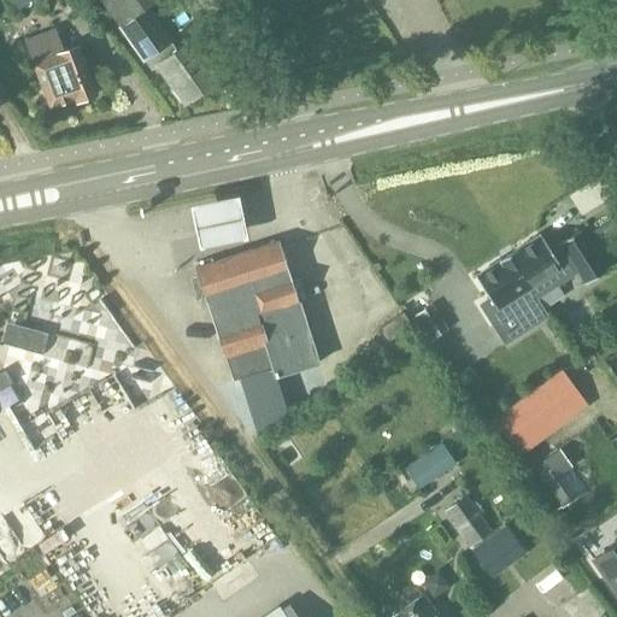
[(100,0),(119,27),(157,0),(100,0)]
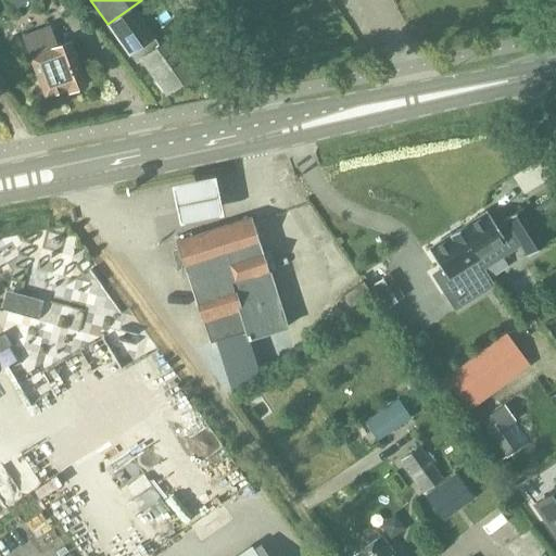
[(137,64),(142,60),(166,93),(197,72),(172,36),(159,46),(154,38),(155,37),(136,9),(109,27),(129,58),(131,55),(137,64)]
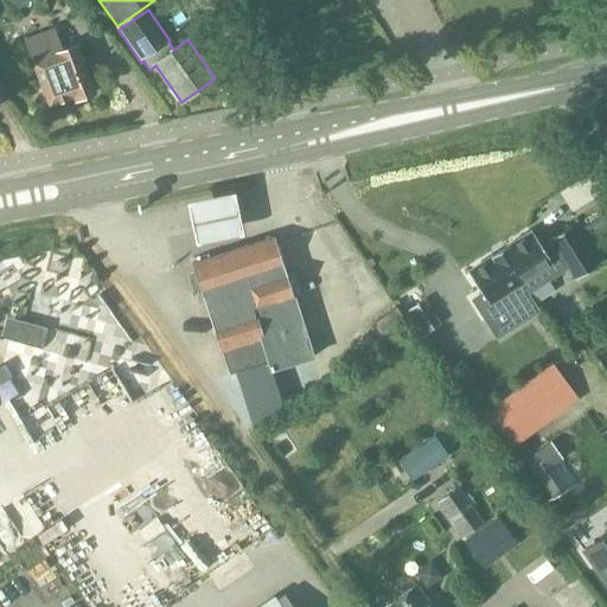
[(55,29),(24,39),(49,104),(74,95),(75,100),(95,93),(77,45),(63,50),(55,29)]
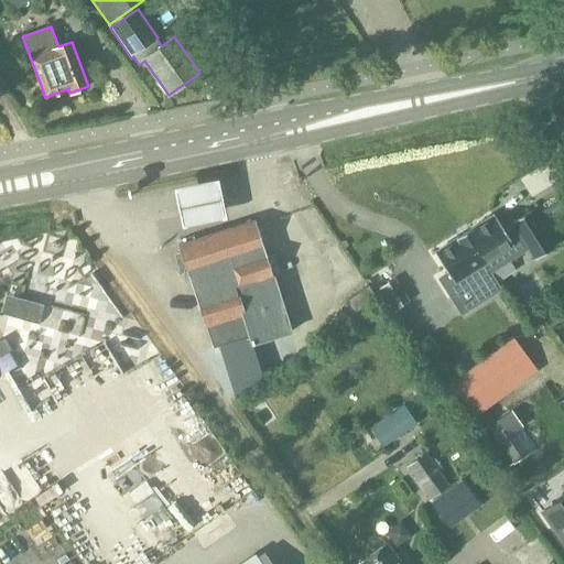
[(217,171),(173,181),(182,220),(226,210),(217,171)]
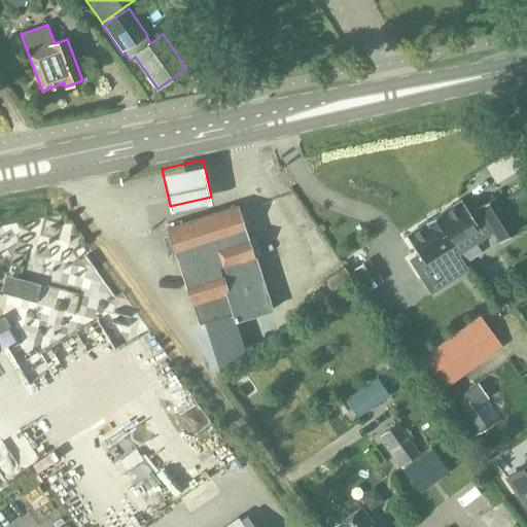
[(441,214),(433,218),(457,255),(493,232),(500,243),(518,232),(495,197),(479,208),(480,211),(471,216),(461,201),(441,214)]
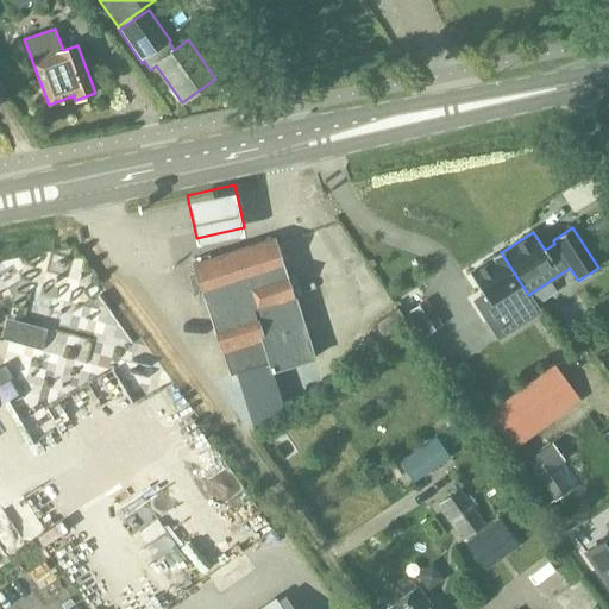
[(245,250),(194,267),(203,297),(205,297),(223,353),(231,376),(237,375),(269,364),(271,374),(314,360),(295,301),(294,301),(292,296),(302,293),(297,277),(287,281),(275,245),(274,242),(274,240),(245,250)]
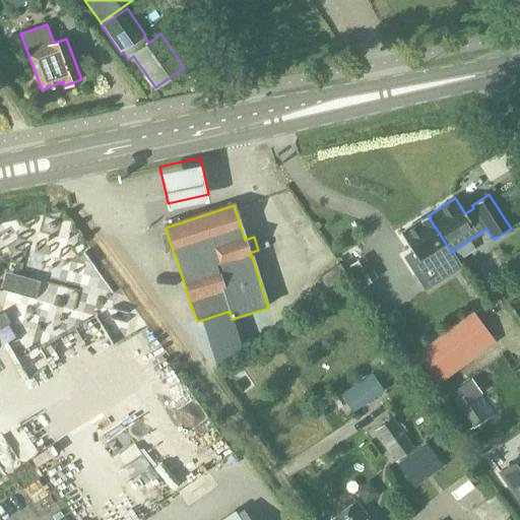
[(451,252),(428,215),(420,219),(421,220),(400,234),(412,252),(404,257),(415,274),(431,264),(443,283),(463,270),(451,252)]
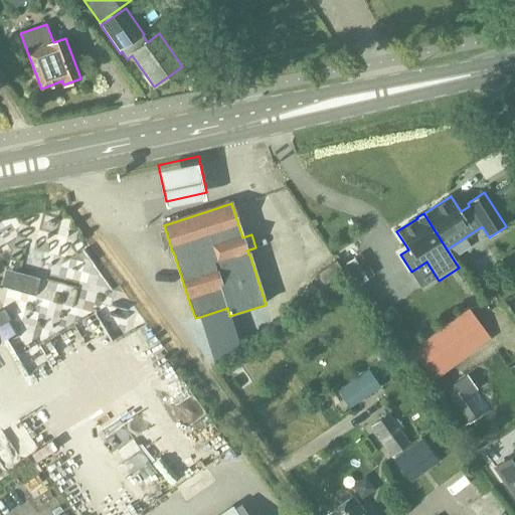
[(60,262),(70,277),(84,268),(74,252),(60,262)]
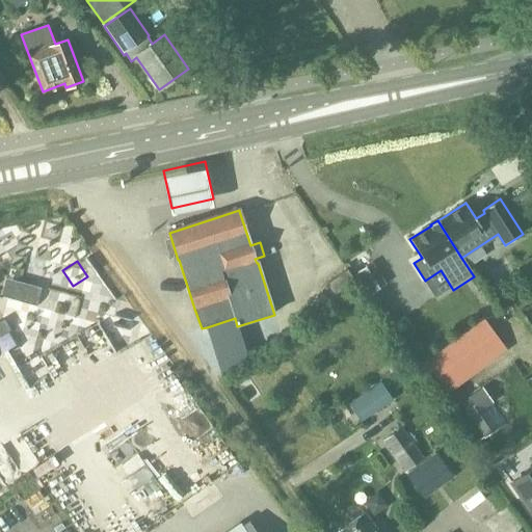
[(347,269),(326,284),(335,295),(355,281),(347,269)]
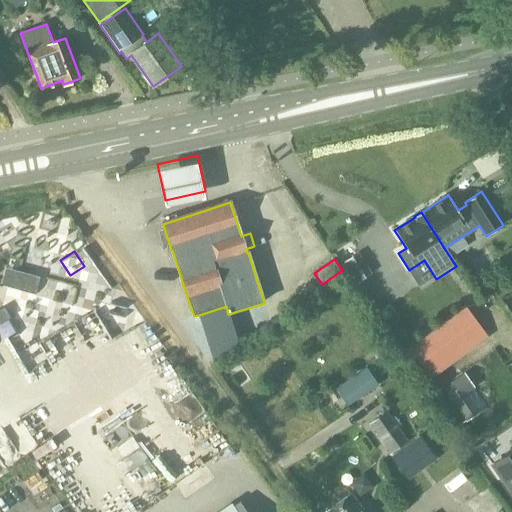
[(0,287),(35,293),(38,276),(48,277),(50,263),(36,261),(34,271),(1,266),(0,273),(0,287)]
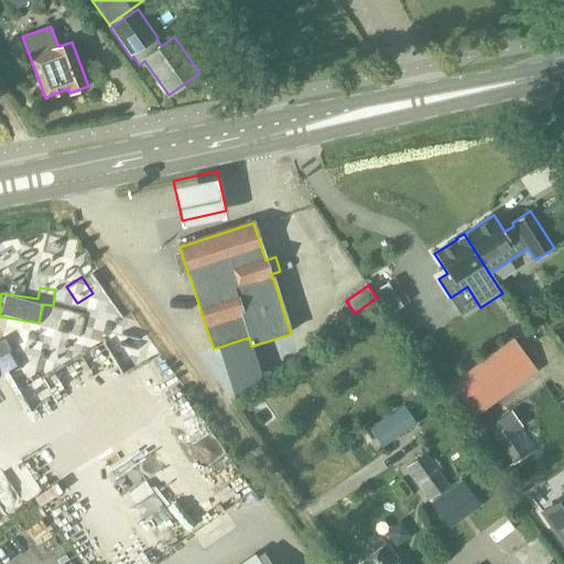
[(4,335),(0,336),(0,353),(11,347),(4,335)]
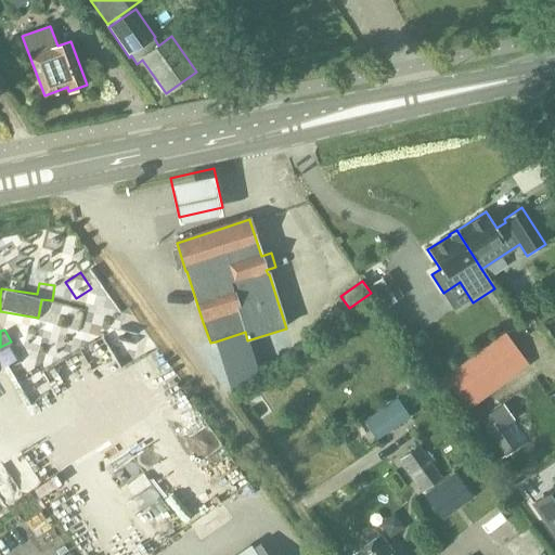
[(245,332),(216,341),(231,390),(259,372),(249,343),(248,343),(245,332)]
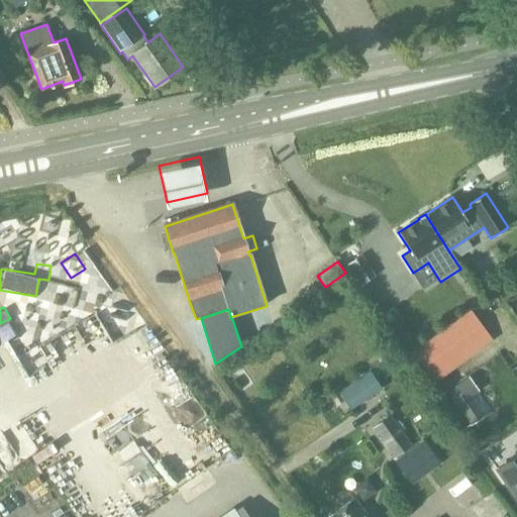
[(471,310),(413,353),(436,384),(494,339),(471,310)]
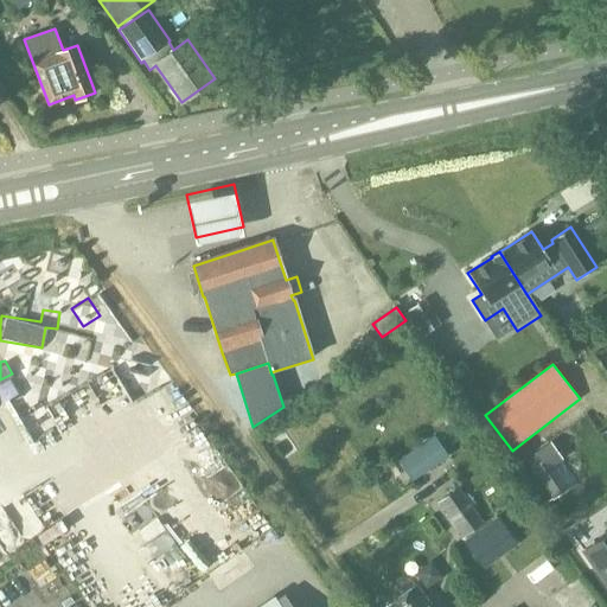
[(32,413),(37,425),(61,414),(55,402),(32,413)]
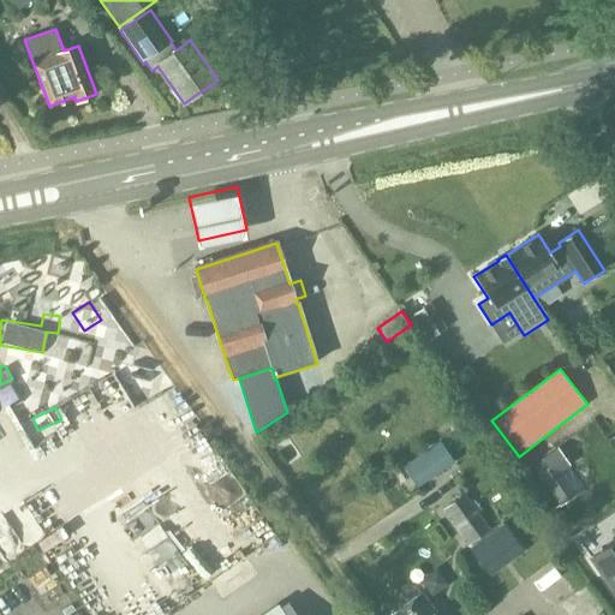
[(440,442),(412,460),(427,481),(454,463),(440,442)]
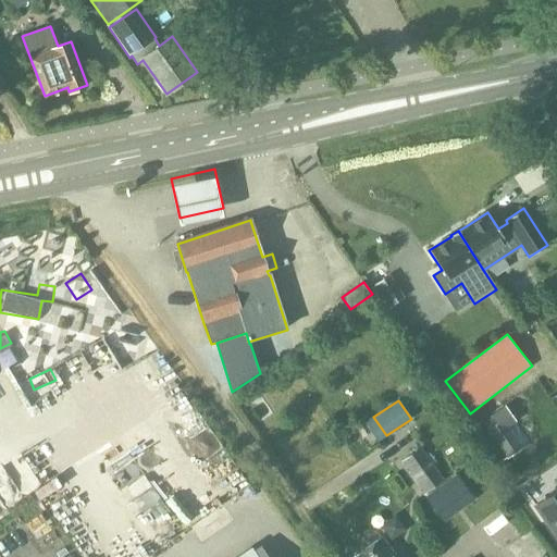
[(482,422),(507,457),(522,446),(508,425),(515,421),(505,406),(482,422)]
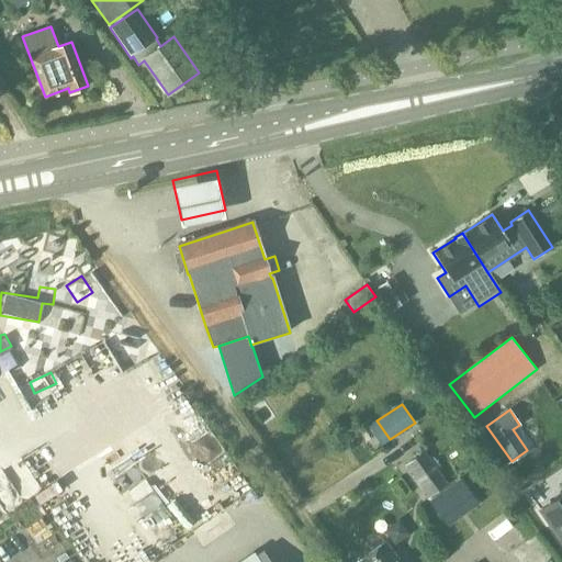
[(429,497),(447,484),(424,452),(405,465),(429,497)]
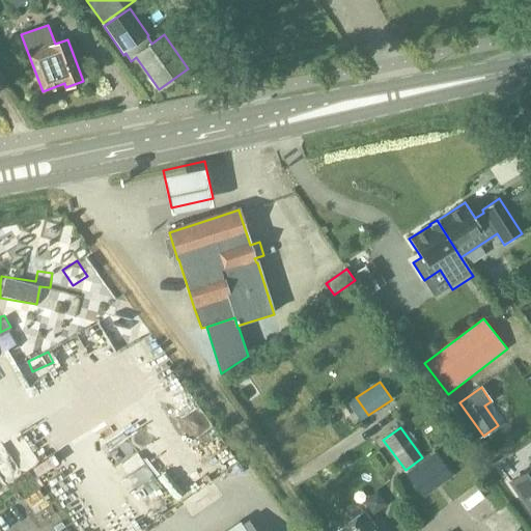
[(24,439),(38,463),(50,455),(36,431),(24,439)]
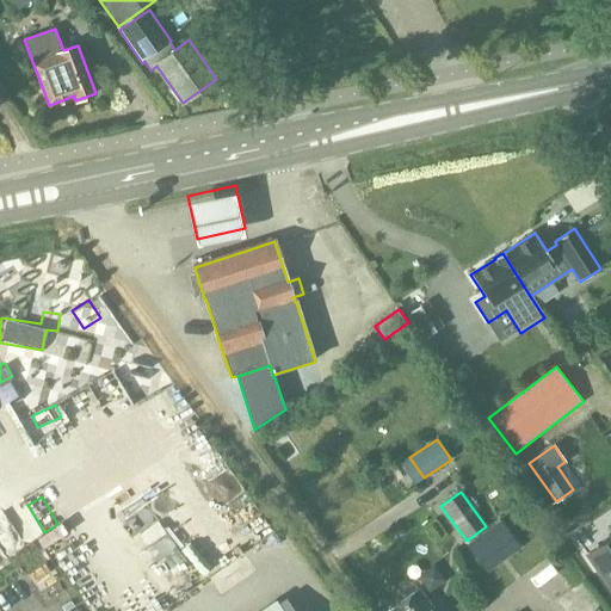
[(500,520),(479,537),(497,563),(519,547),(500,520)]
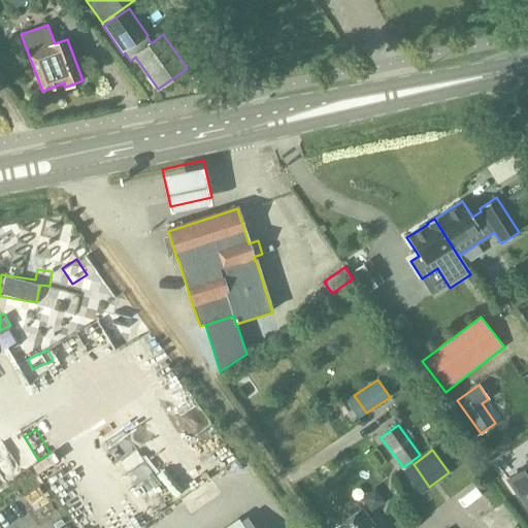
[(113,463),(125,486),(140,479),(135,467),(140,464),(134,453),(113,463)]
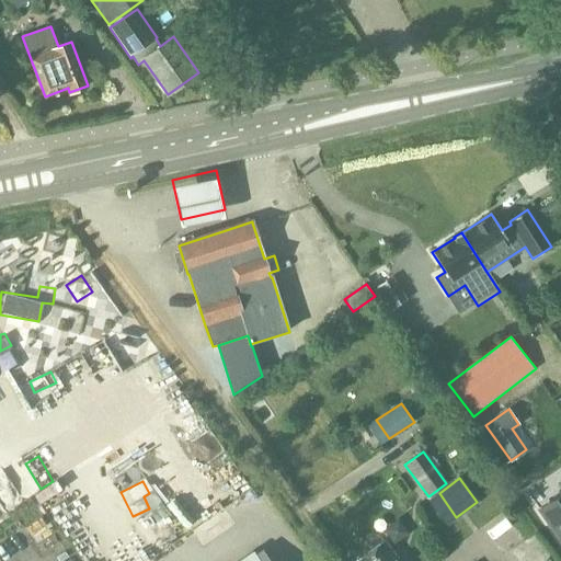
[(560,493),(559,495),(539,510),(557,534),(560,540),(560,493)]
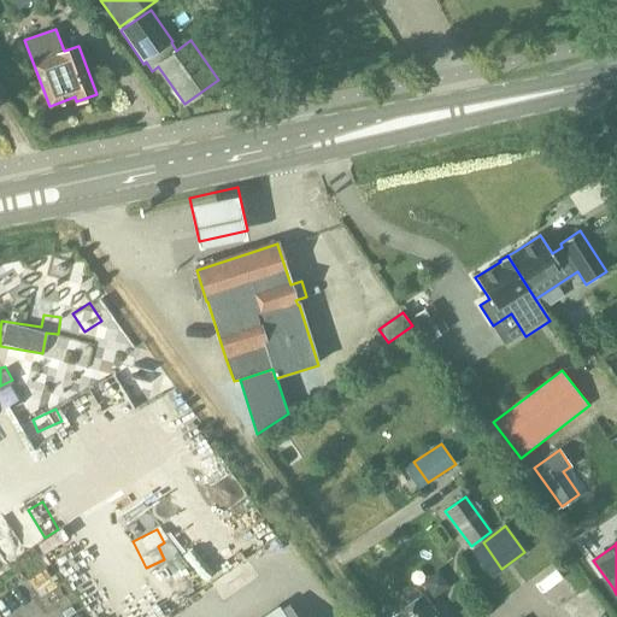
[(393,616),(439,616),(423,593),(392,616),(393,616)]
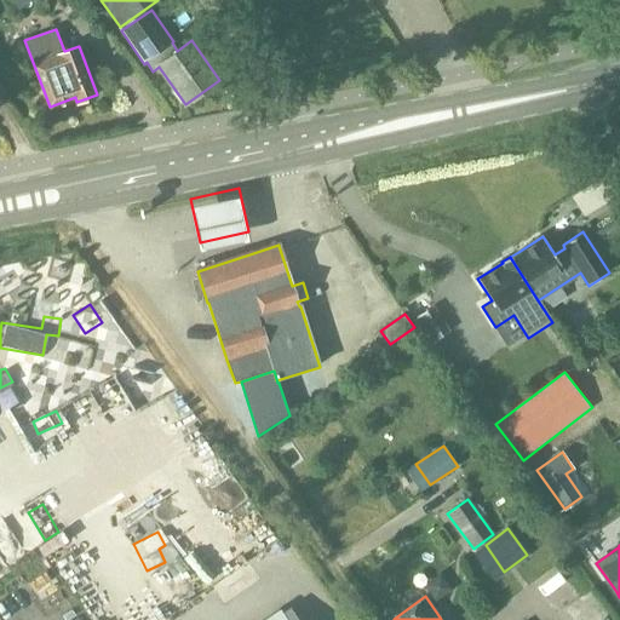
[(585,616),(589,619),(608,619),(596,607),(585,616)]
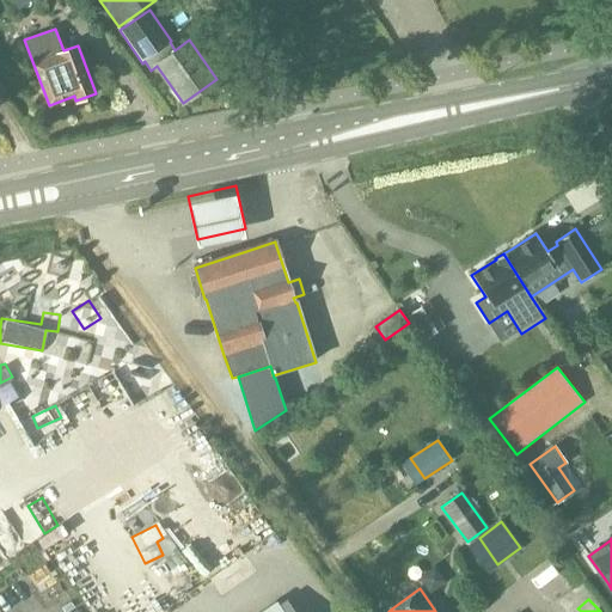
[(282,611),(276,601),(261,611),(282,611)]
